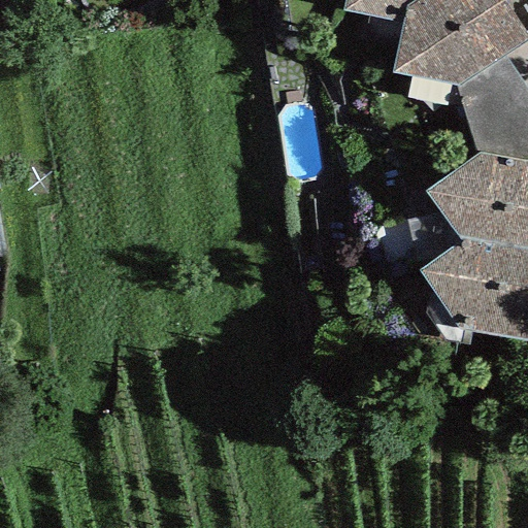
[(406,6),(416,0),(345,0),(343,11),(402,23),(406,6)]
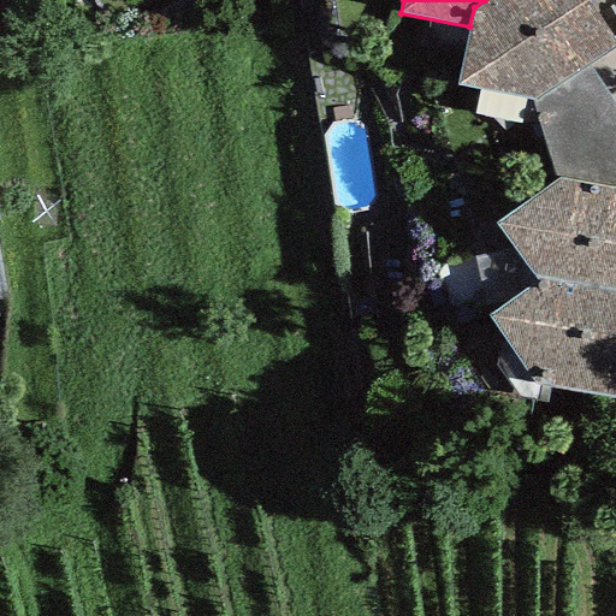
[(588,64),(615,46),(585,0),(485,0),(474,7),(469,27),(455,87),(532,101),(588,64)]
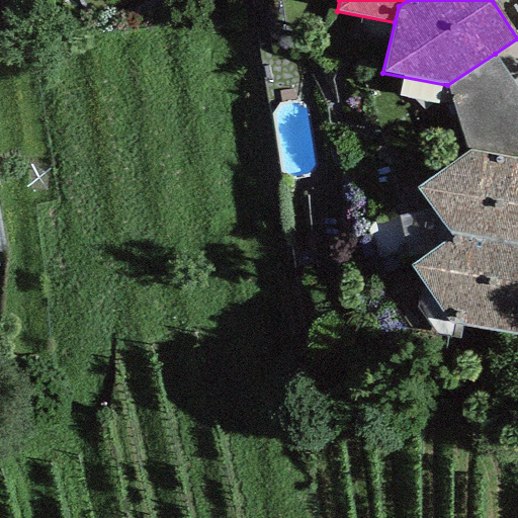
[(517,90),(495,54),(447,85),(468,150),(517,159),(517,90)]
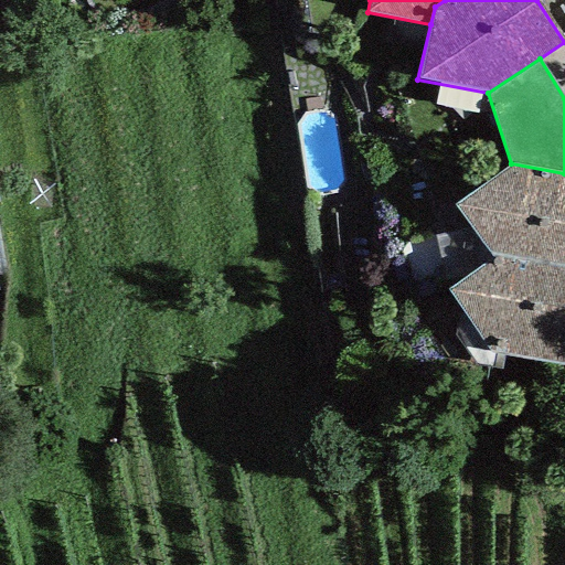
[(489,256),(564,267),(564,173),(511,163),(454,205),(489,256)]
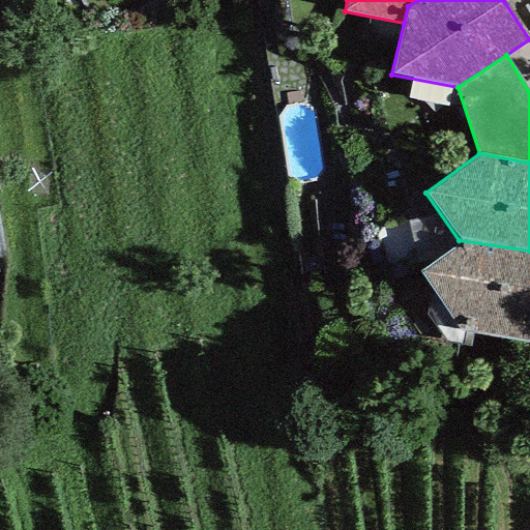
[(529,251),(459,240),(419,273),(459,331),(529,343),(529,251)]
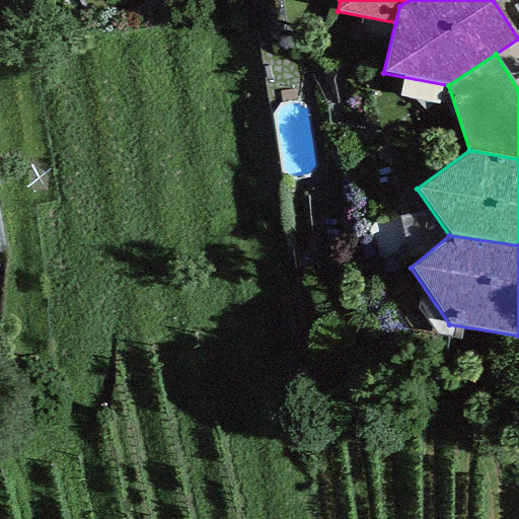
All buildings are outlined.
